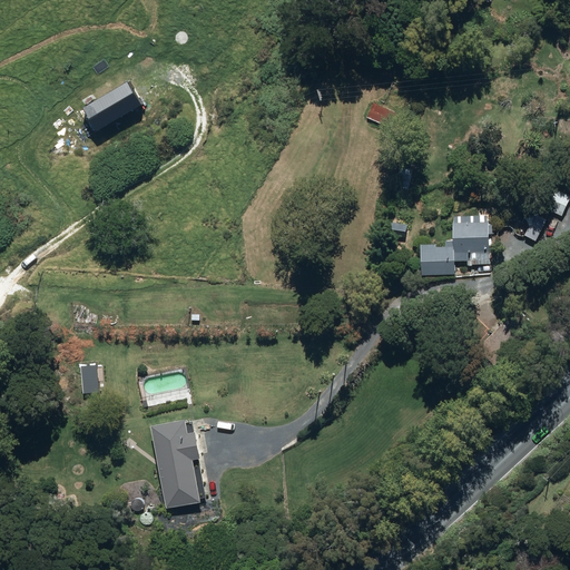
[(374,97),(365,119),(394,131),(403,109),(374,97)]
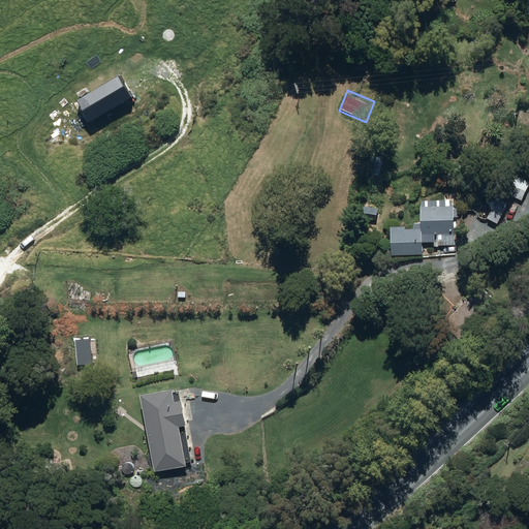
[(493,184),(522,203),(528,191),(528,179),(505,164),(493,184)]
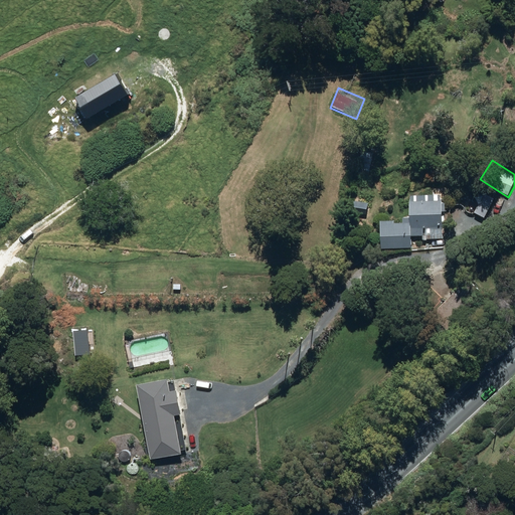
[(358,163),(358,175),(372,175),(372,163),(358,163)]
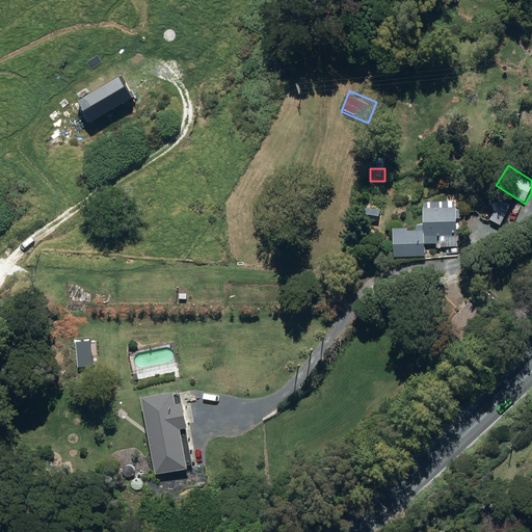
[(384,190),(366,190),(366,224),(383,224),(384,190)]
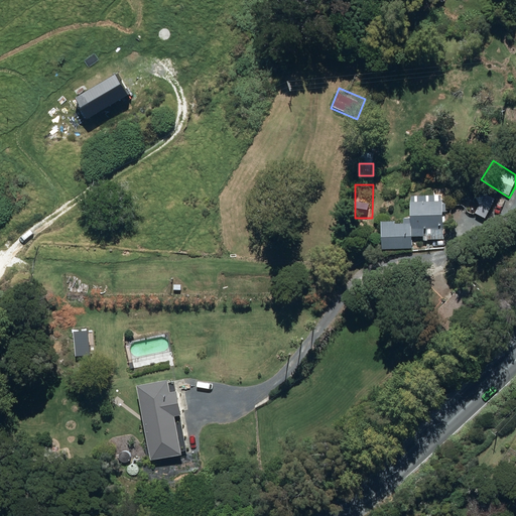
[(484,218),(494,201),(473,189),(463,209),(475,216),(476,214),(484,218)]
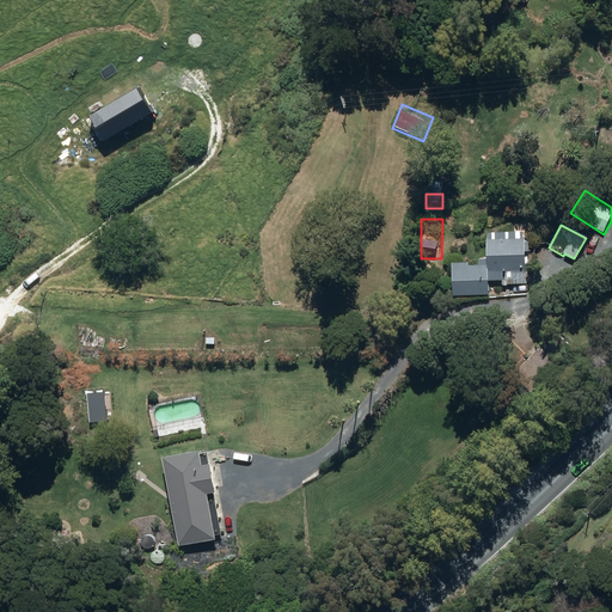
[(489,286),(522,286),(524,231),(488,231),(488,258),(453,258),(453,294),(489,294),(489,286)]
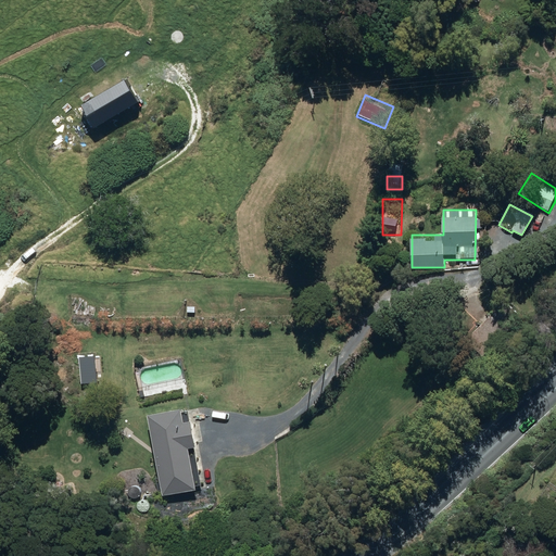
[(184,408),(149,416),(165,494),(201,487),(193,449),(196,449),(189,421),(187,421),(184,408)]
